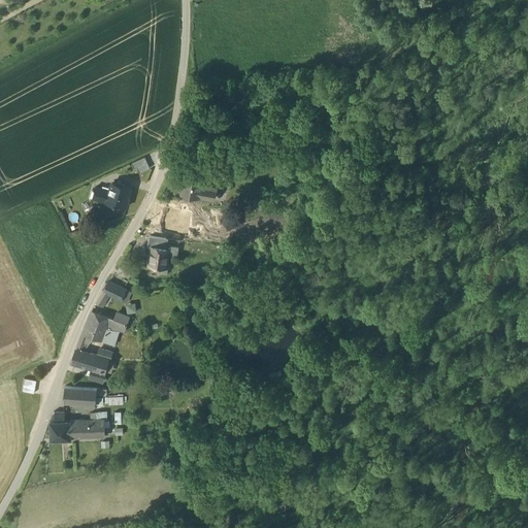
[(144,157),(132,163),(134,168),(137,167),(147,162),(144,157)]
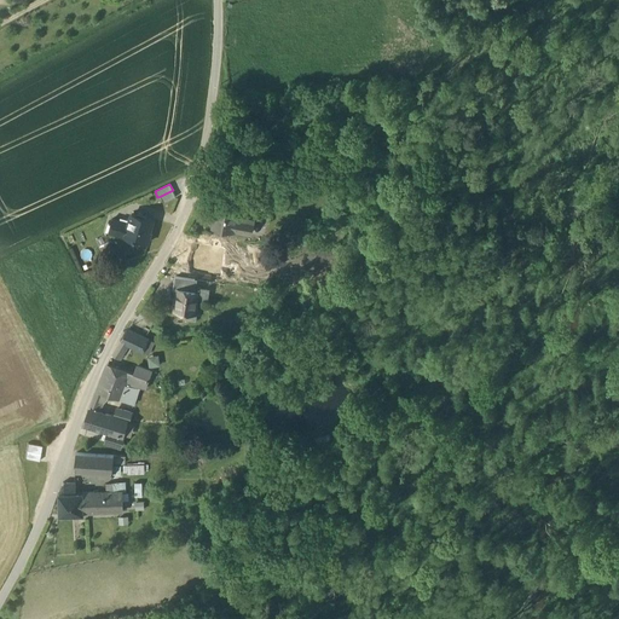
[(173,190),(161,196),(165,202),(177,197),(173,190)]
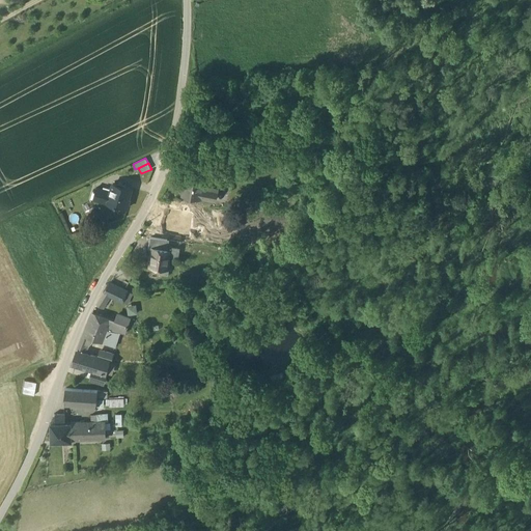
[(204,178),(187,175),(184,194),(201,197),(202,188),(203,186),(204,178)]
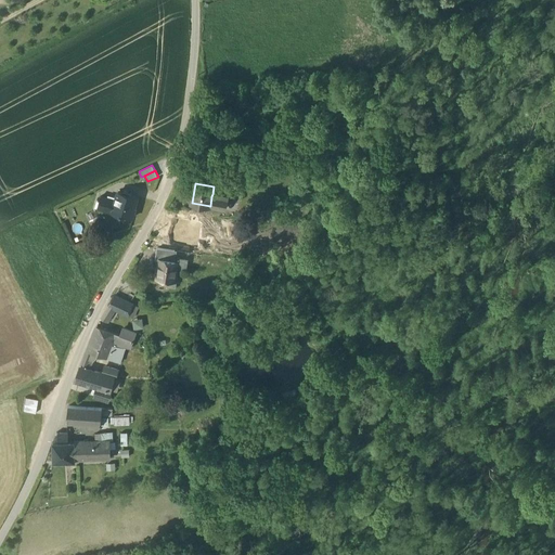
[(137,197),(118,192),(115,206),(113,213),(132,218),(136,208),(134,208),(137,197)]
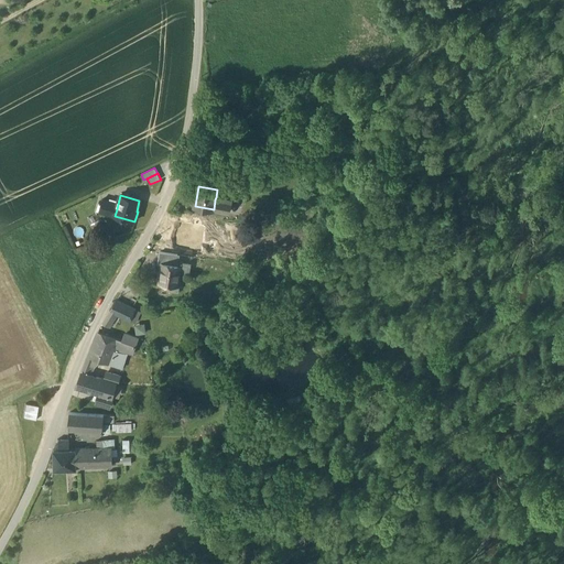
[(220,201),(215,199),(214,209),(229,213),(230,203),(220,201)]
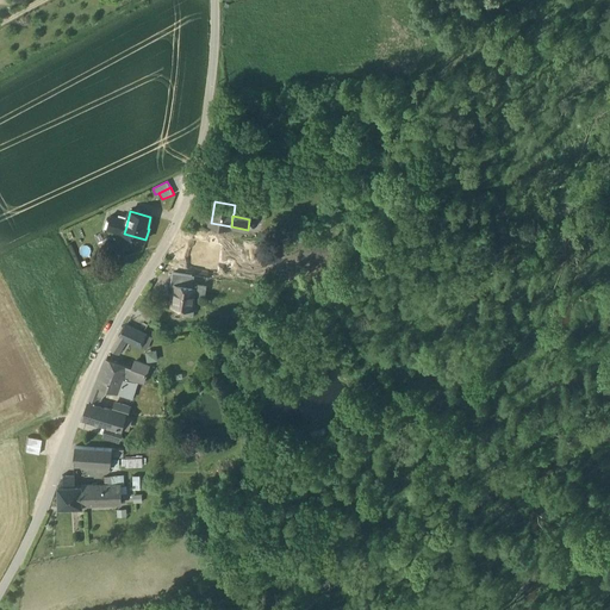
[(257,218),(249,216),(249,219),(248,230),(255,231),(257,218)]
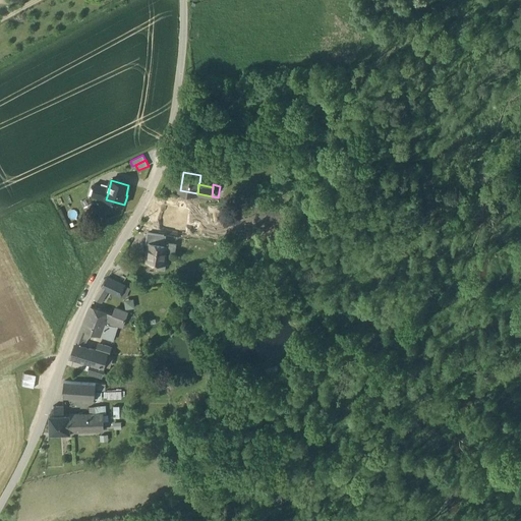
[(102,187),(95,185),(92,195),(106,199),(108,193),(101,191),(102,187)]
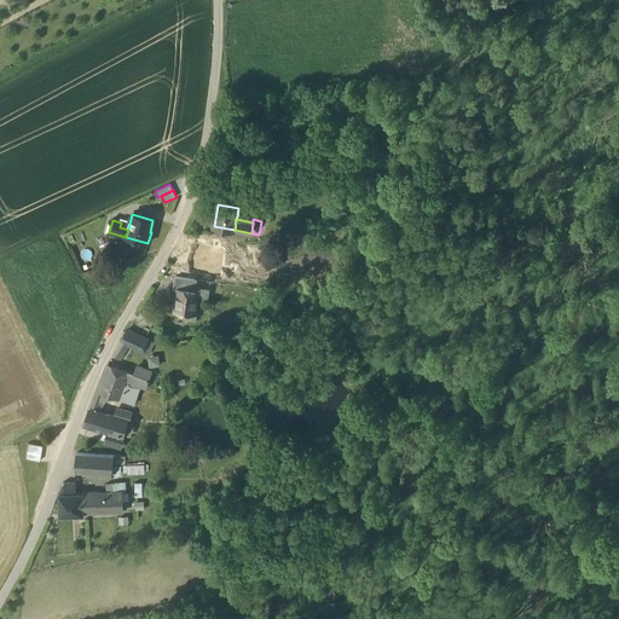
[(220,259),(223,241),(210,241),(209,258),(220,259)]
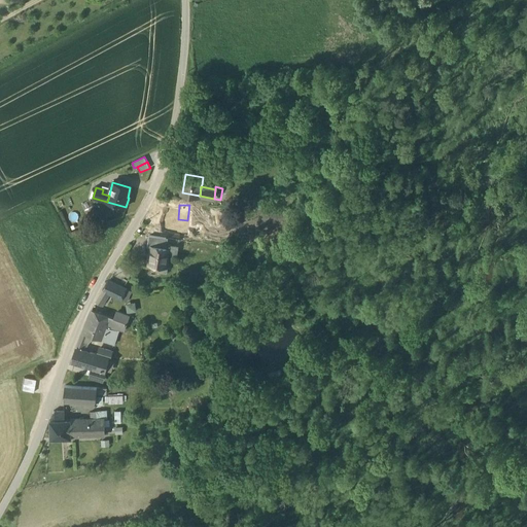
[(166,238),(149,236),(148,246),(152,247),(152,246),(165,248),(166,238)]
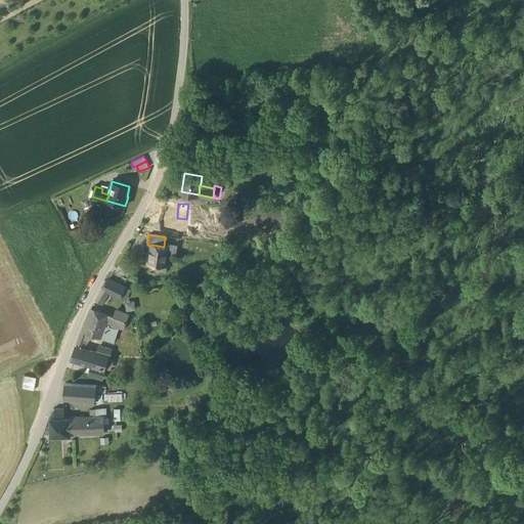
[(176,245),(167,244),(167,247),(167,253),(175,254),(176,245)]
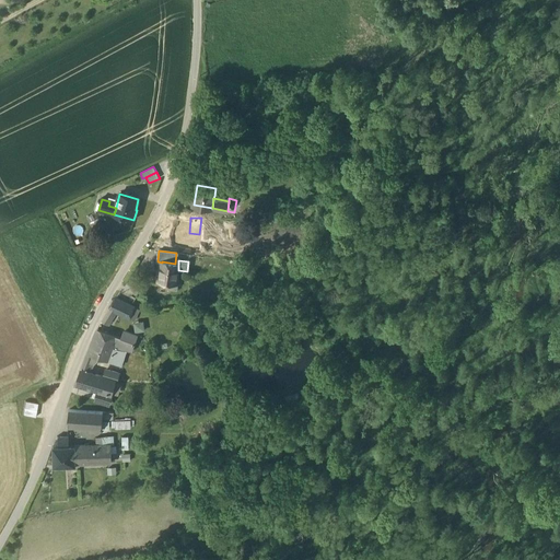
[(175,264),(162,261),(162,263),(159,281),(166,282),(168,282),(170,276),(177,277),(178,270),(178,264),(175,264)]
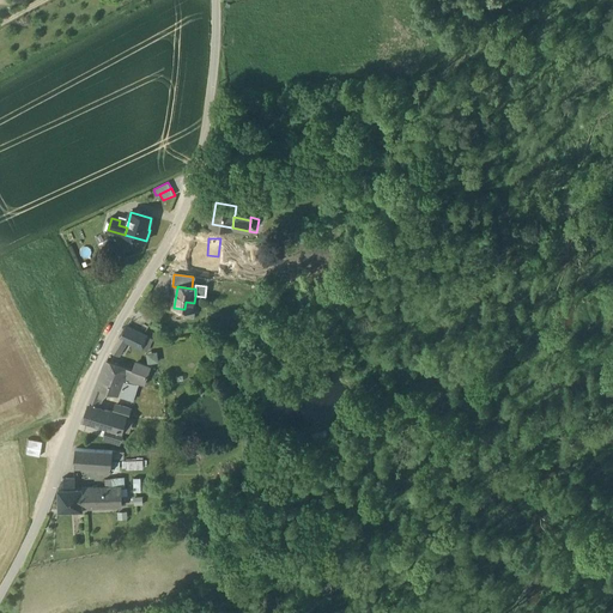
[(194,303),(186,302),(184,309),(182,309),(182,314),(194,315),(196,303),(194,303)]
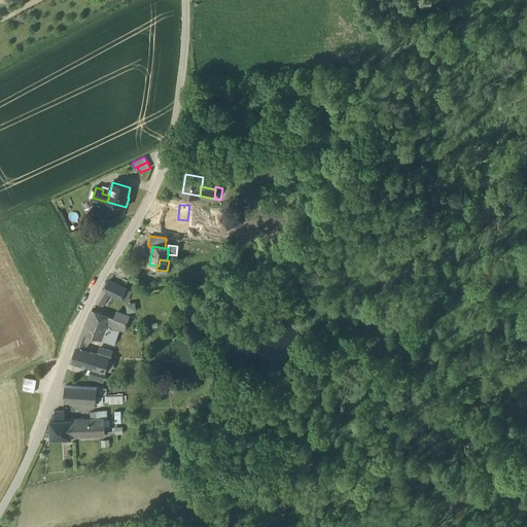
[(126,289),(108,281),(103,290),(109,294),(121,300),(121,299),(126,289)]
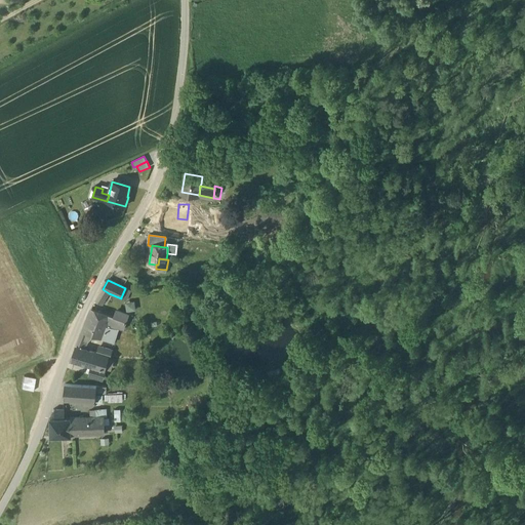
[(125,288),(121,297),(126,299),(130,290),(125,288)]
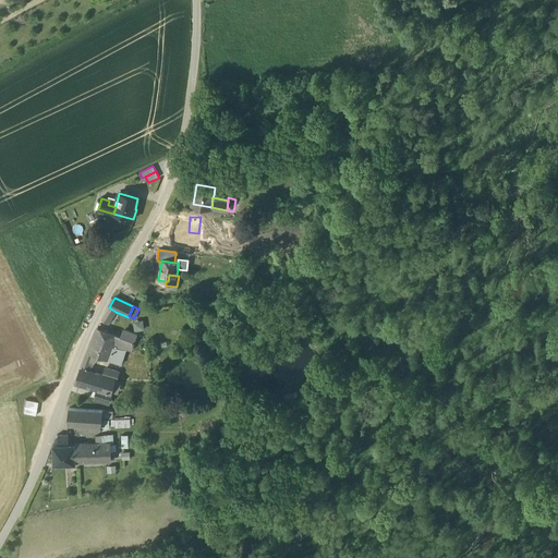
[(109,307),(101,320),(102,320),(109,322),(113,315),(116,312),(109,307)]
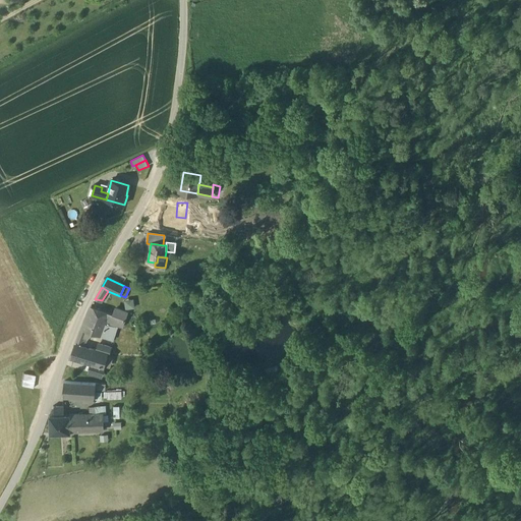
[(133,298),(124,299),(124,307),(133,306),(133,298)]
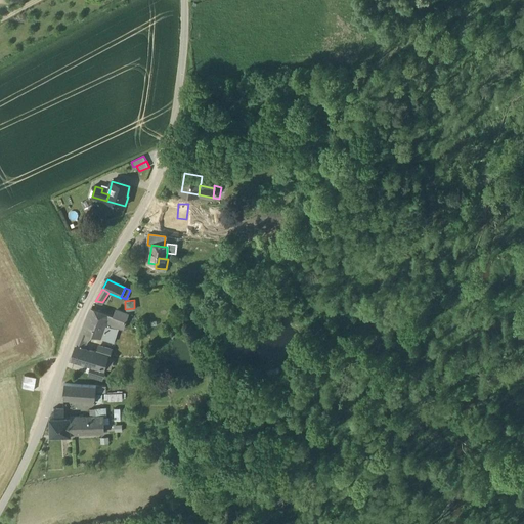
[(110,315),(90,309),(86,319),(106,325),(110,315)]
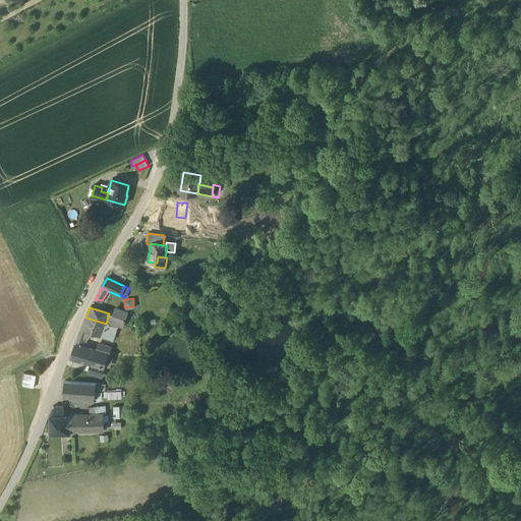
[(127,312),(116,308),(113,314),(114,314),(112,322),(122,326),(124,321),(125,320),(124,320),(127,312)]
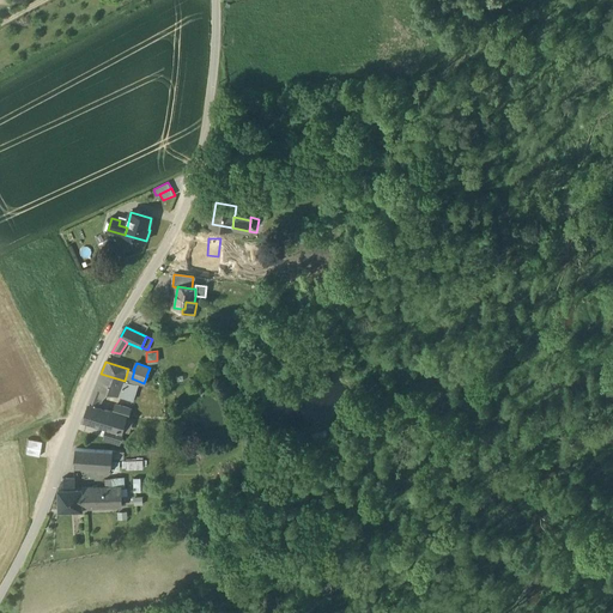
[(133,370),(128,369),(125,381),(138,384),(143,386),(144,383),(132,378),(134,370),(133,370)]
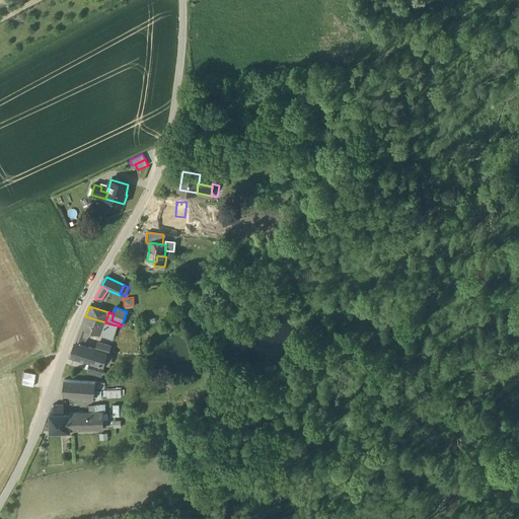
[(85,316),(80,327),(93,331),(101,335),(105,322),(85,316)]
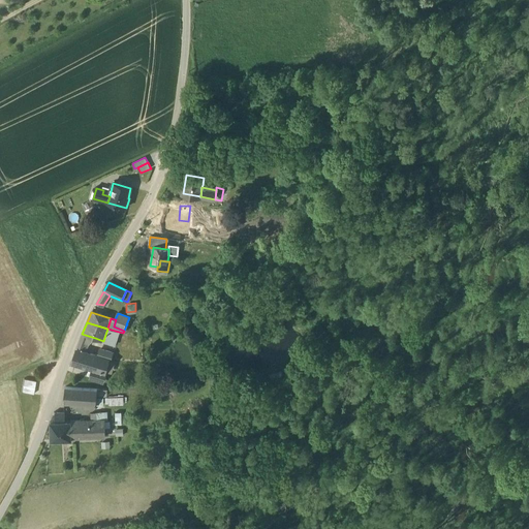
[(119,332),(107,329),(103,341),(115,345),(119,332)]
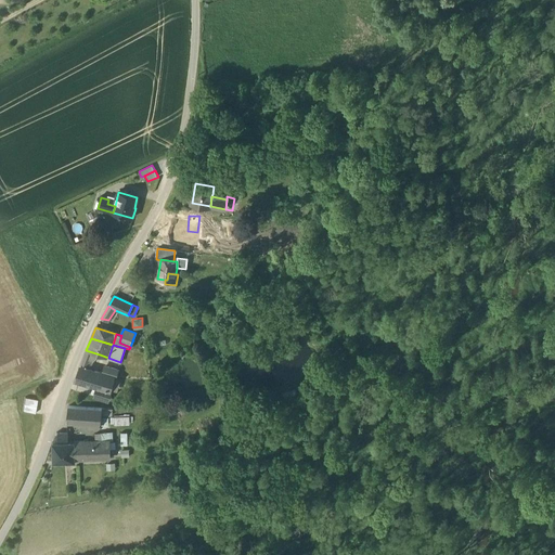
[(100,355),(86,350),(84,358),(90,360),(93,362),(100,355)]
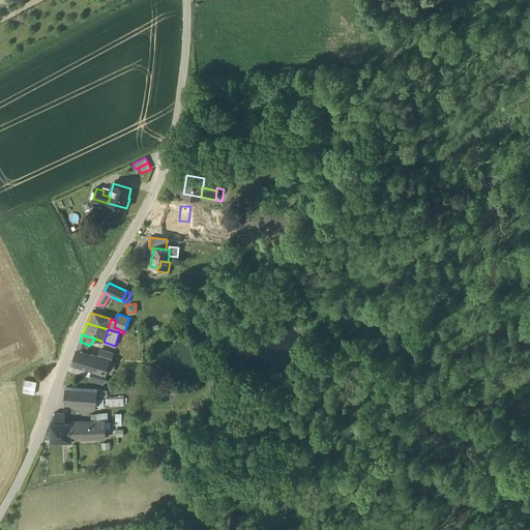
[(86,344),(80,342),(76,351),(83,353),(86,344)]
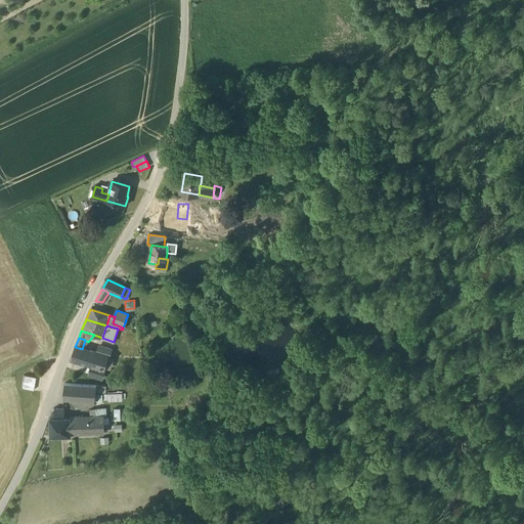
[(112,349),(99,346),(97,353),(104,355),(104,356),(108,357),(112,349)]
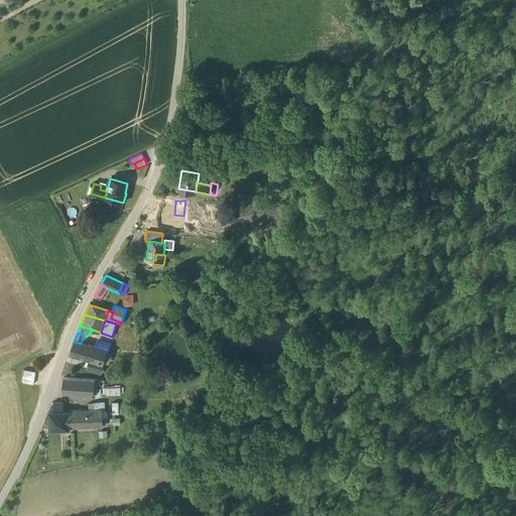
[(81,344),(74,342),(70,354),(92,360),(100,363),(100,362),(103,351),(103,350),(96,348),(81,344)]
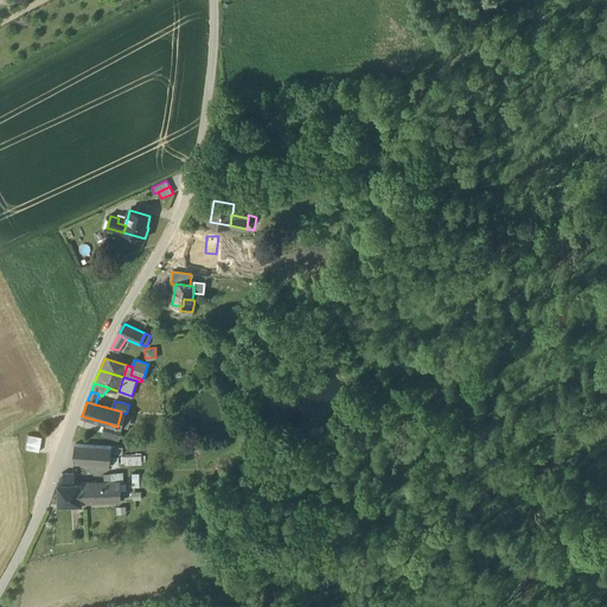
[(117,427),(108,423),(103,434),(117,439),(122,427),(117,426),(117,427)]
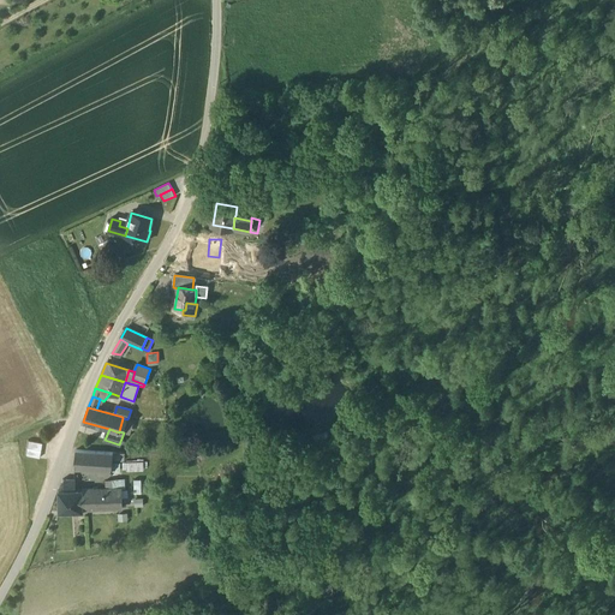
[(41,443),(28,441),(25,457),(39,459),(41,443)]
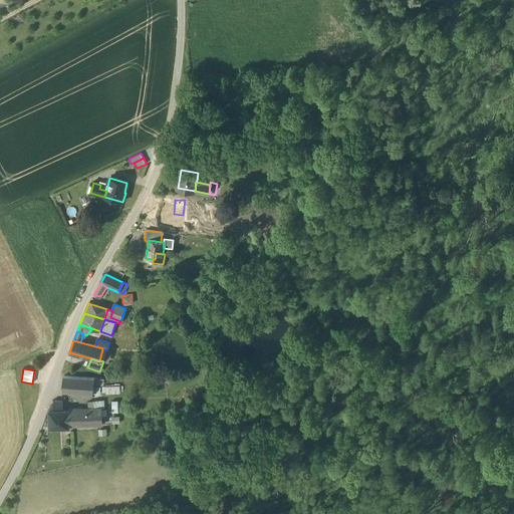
[(94,378),(63,376),(62,392),(93,394),(94,384),(94,378)]
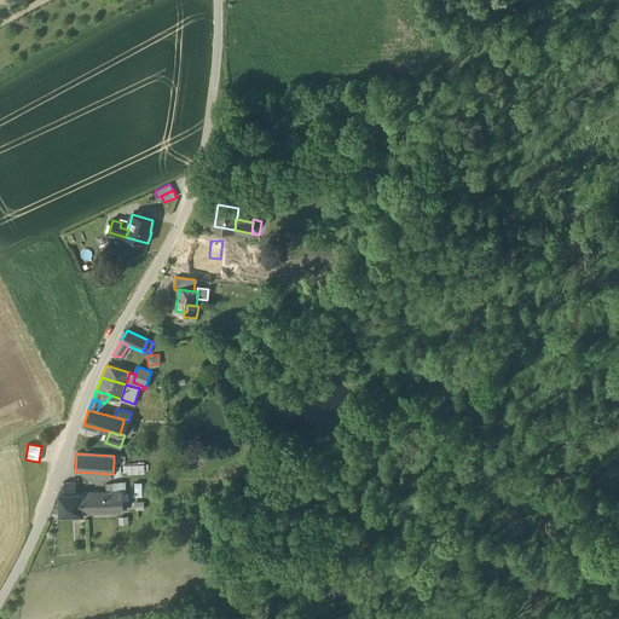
[(82,493),(75,493),(75,482),(63,482),(59,495),(59,516),(84,515),(82,493)]
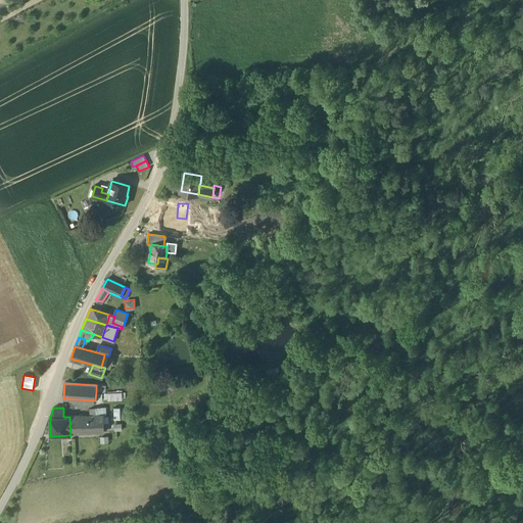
[(122,409),(112,409),(113,417),(122,417),(122,409)]
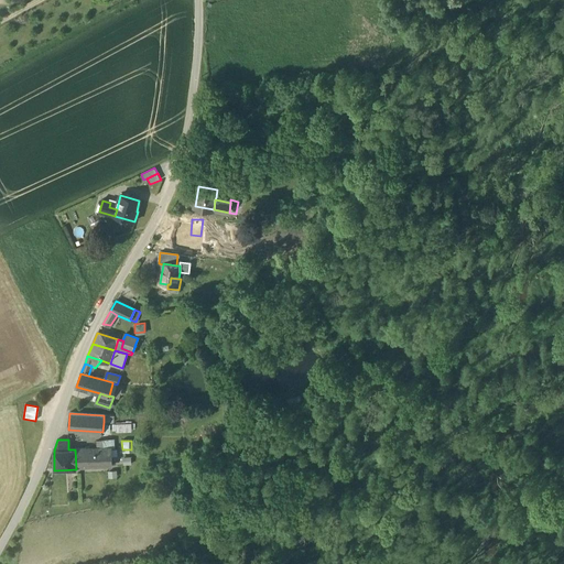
[(98,448),(75,449),(76,469),(80,469),(80,467),(112,465),(111,448),(104,448),(98,448)]
